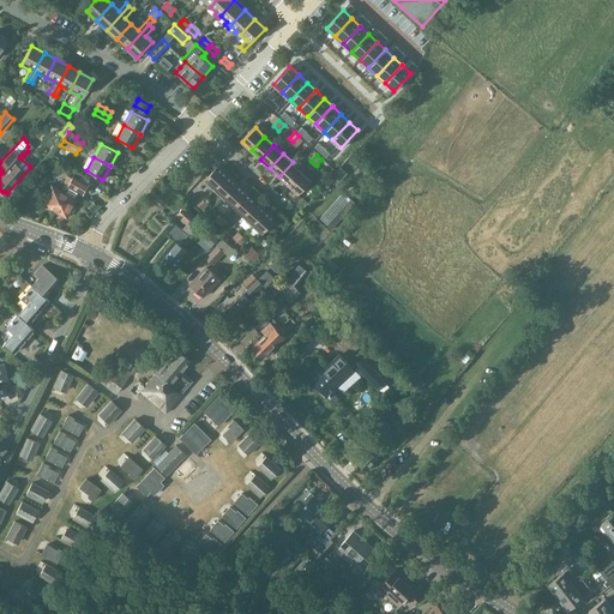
[(280,176),(289,185),(302,170),(293,162),(280,176)]
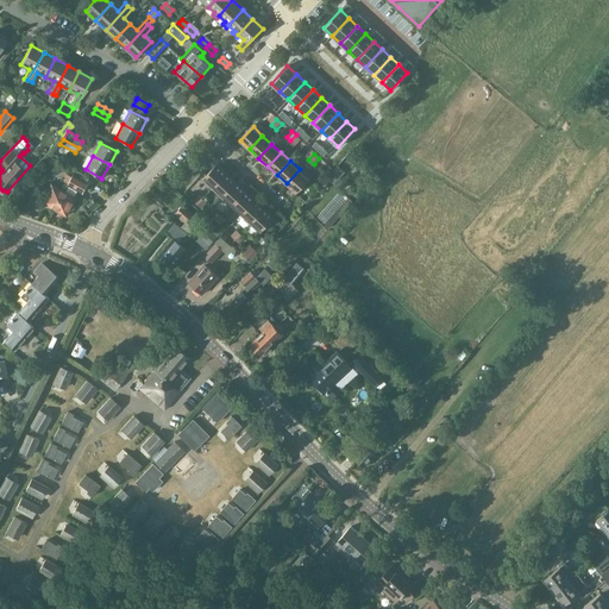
[(203,180),(213,188),(226,174),(217,165),(203,180)]
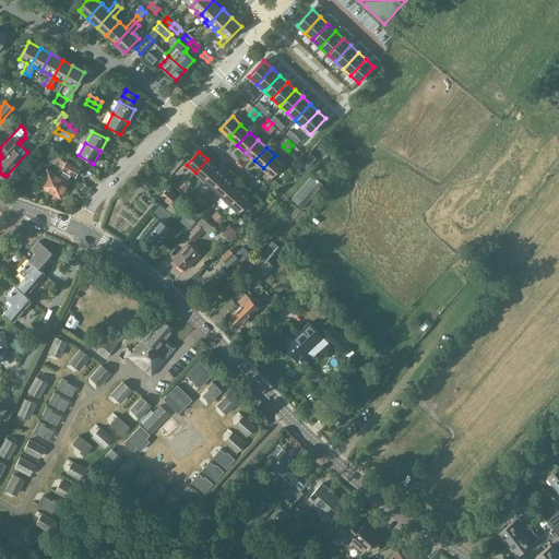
[(299,164),(306,170),(317,158),(310,153),(306,157),(299,164)]
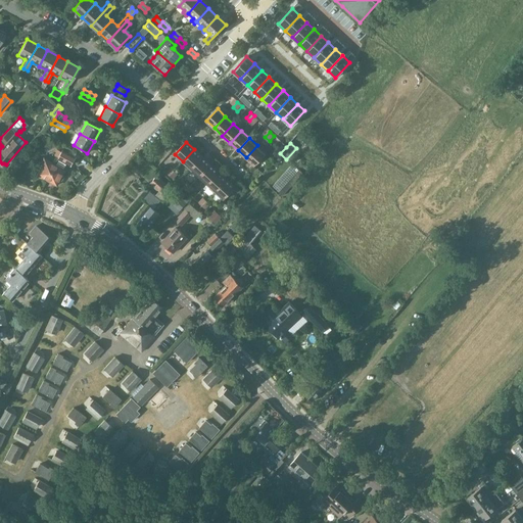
[(257,145),(246,157),(254,164),(265,153),(257,145)]
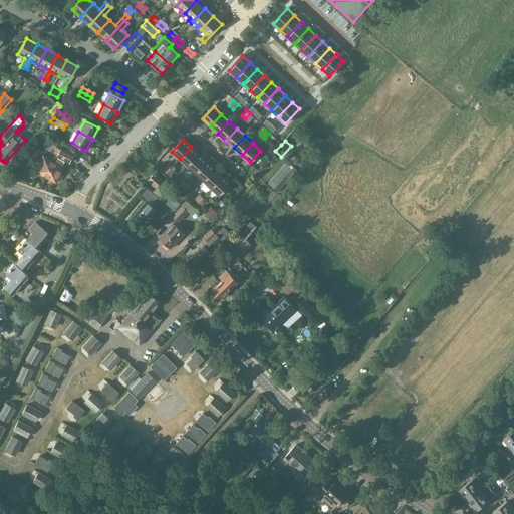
[(180,159),(188,166),(199,154),(191,147),(180,159)]
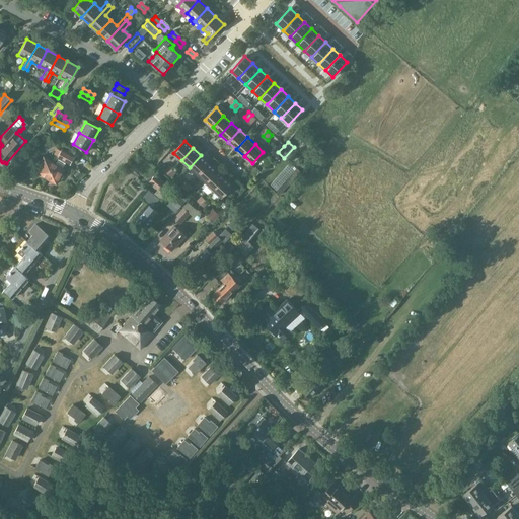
[(54,163),(46,178),(56,184),(59,178),(61,179),(63,175),(61,174),(64,169),(64,168),(67,163),(69,165),(74,157),(66,153),(61,150),(57,156),(54,163)]
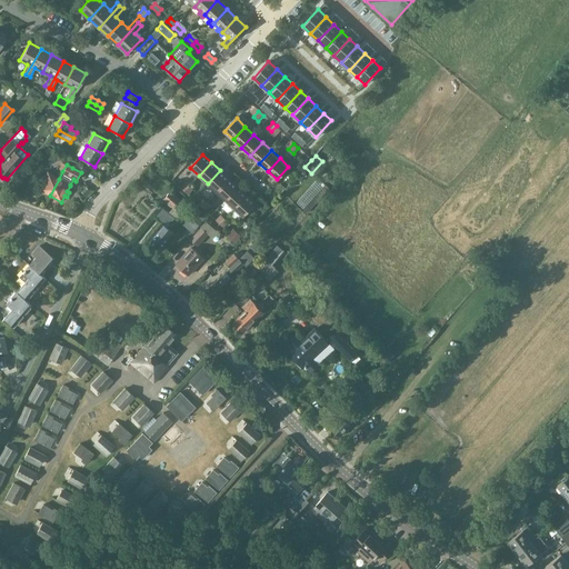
[(208,183),(217,192),(229,179),(220,170),(208,183)]
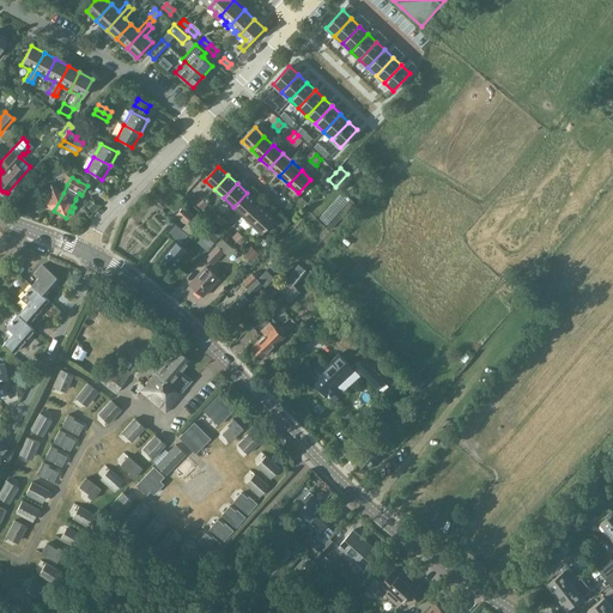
[(50,186),(41,204),(54,211),(64,193),(50,186)]
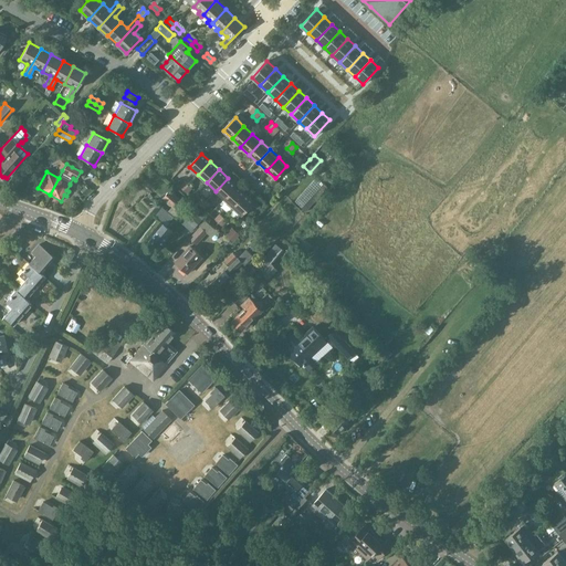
[(327,187),(316,177),(294,202),(305,212),(327,187)]
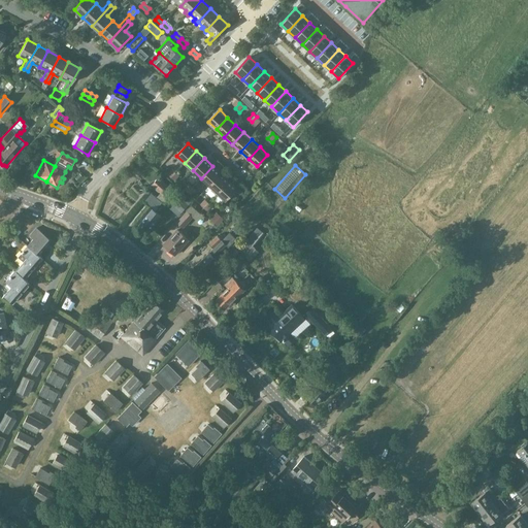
[(201,178),(209,186),(221,173),(212,166),(201,178)]
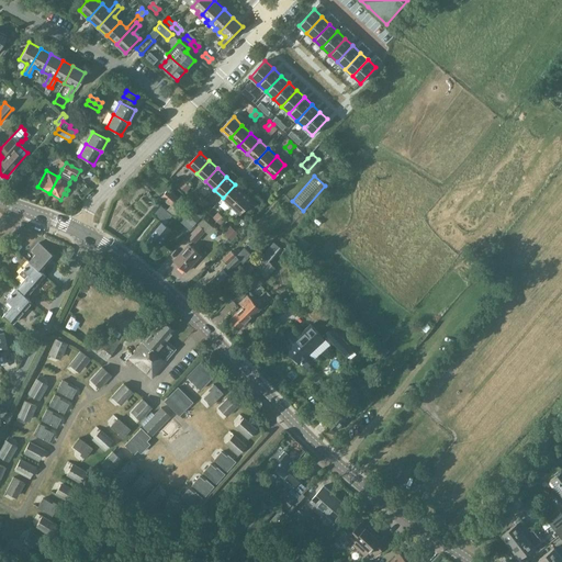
[(188,182),(182,188),(188,192),(192,187),(188,182)]
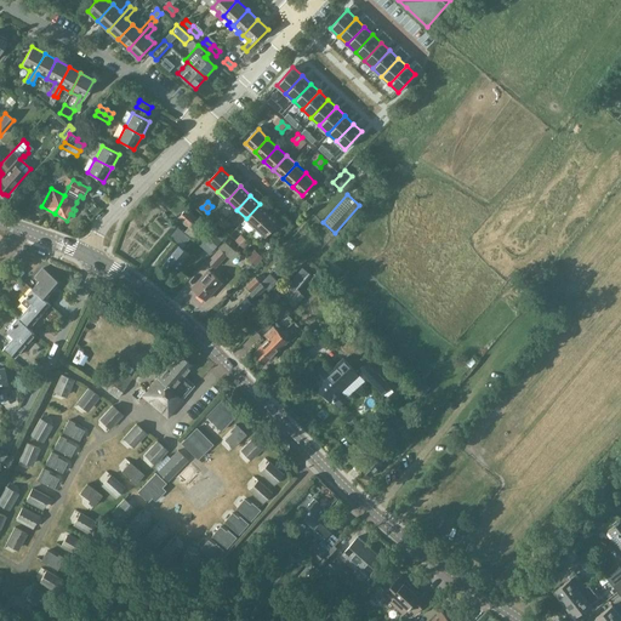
[(246,218),(256,227),(269,212),(260,204),(246,218)]
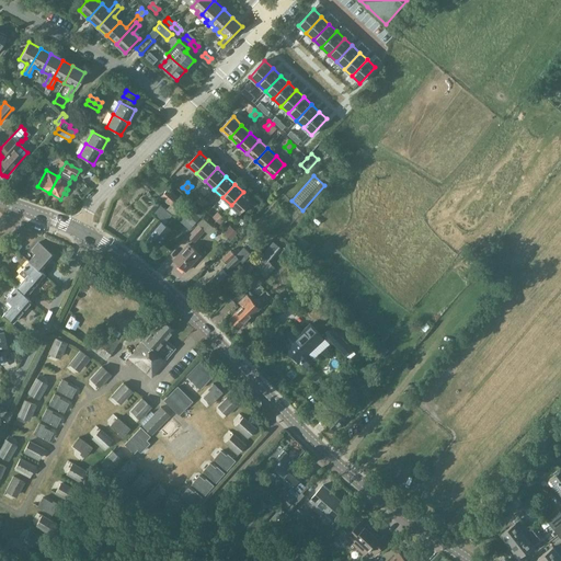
[(162,196),(171,204),(167,209),(174,216),(179,212),(174,207),(181,201),(169,190),(162,196)]
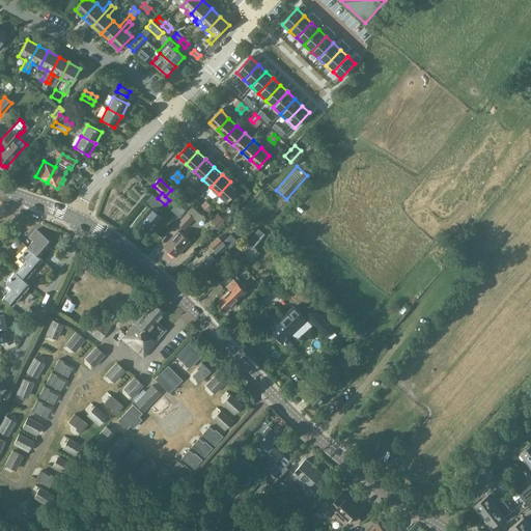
[(230,182),(219,194),(227,201),(238,190),(230,182)]
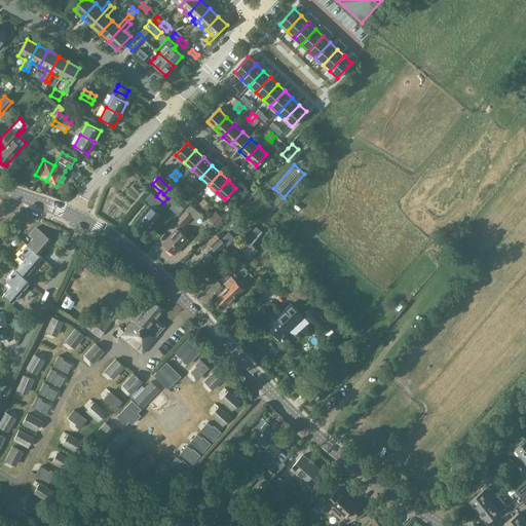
[(192,186),(187,190),(191,194),(196,190),(192,186)]
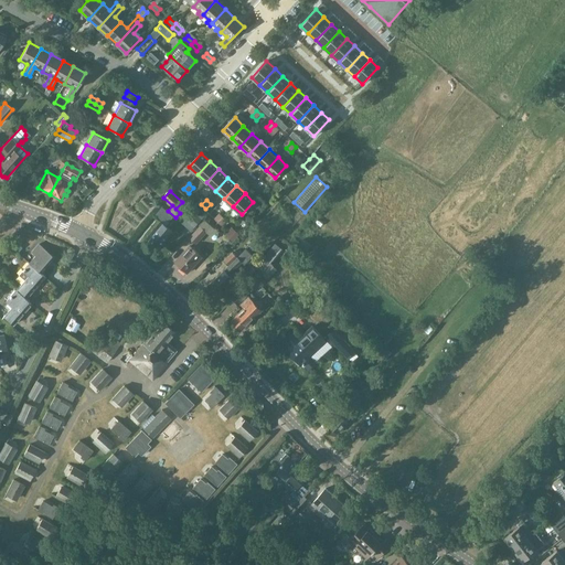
[(191,210),(184,217),(185,219),(194,226),(201,220),(204,216),(194,208),(191,211),(191,210)]
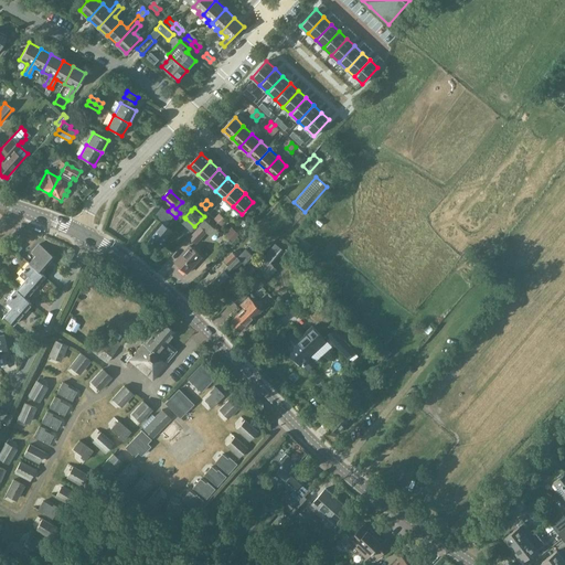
[(163,217),(168,222),(173,216),(168,212),(163,217)]
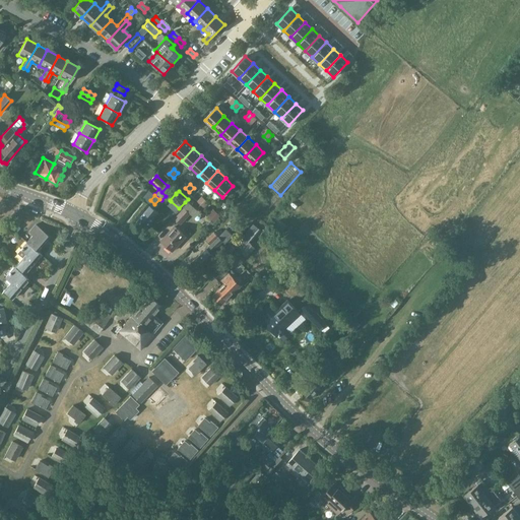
[(206,198),(201,203),(205,207),(210,202),(206,198)]
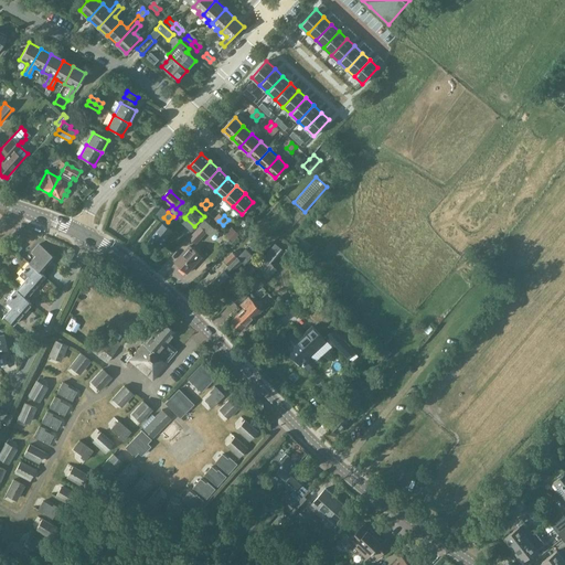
[(166,226),(161,222),(148,237),(161,247),(174,233),(167,225),(166,226)]
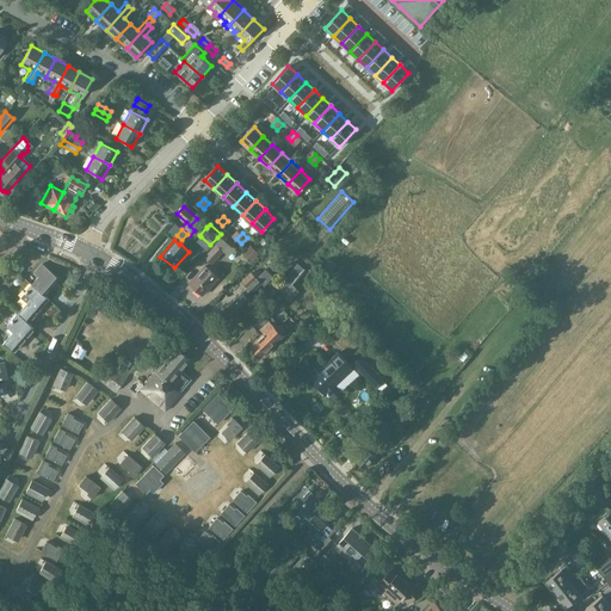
[(203,257),(211,264),(223,252),(215,244),(203,257)]
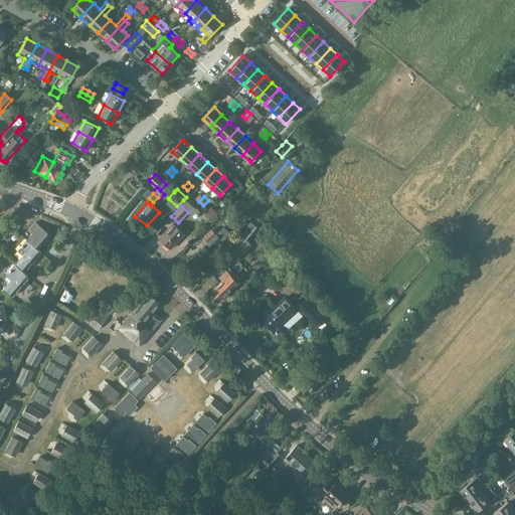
[(208,210),(205,213),(212,220),(218,214),(211,207),(208,210)]
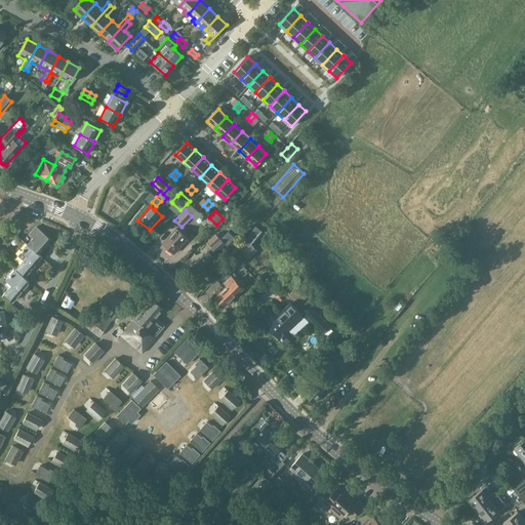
[(10,223),(6,227),(15,235),(19,230),(10,223)]
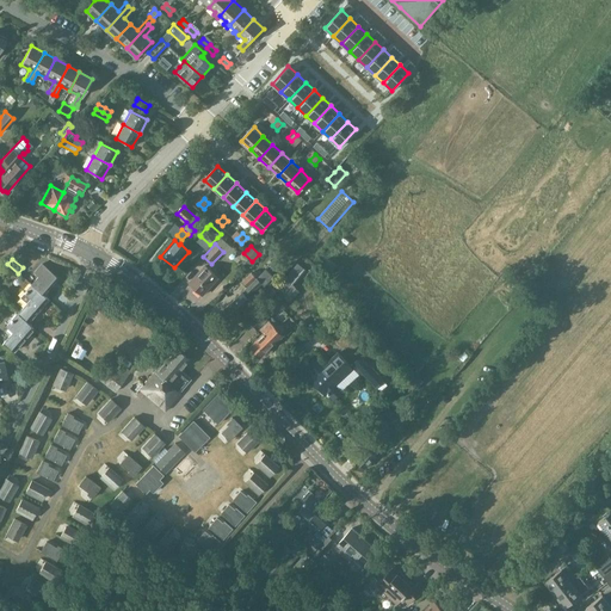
[(298,263),(290,271),(298,278),(307,270),(298,263)]
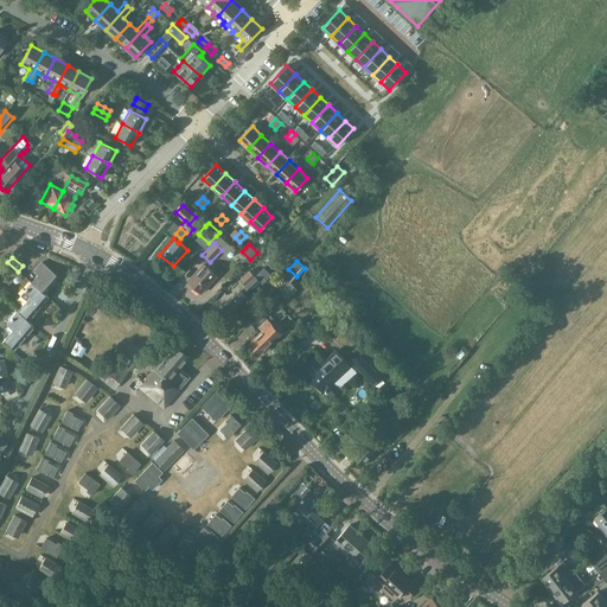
[(37,275),(31,282),(43,293),(57,276),(40,262),(33,272),(37,275)]
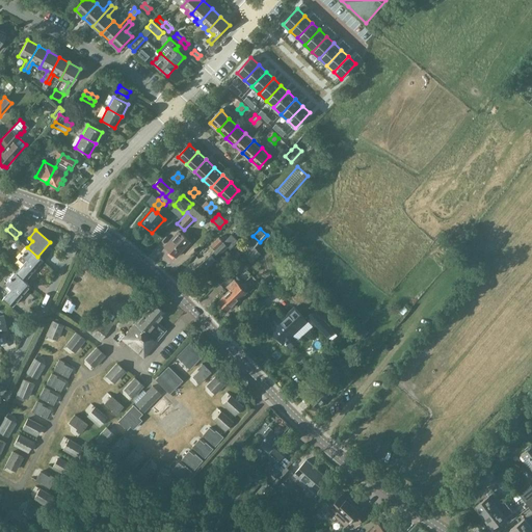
[(167,248),(177,257),(190,242),(179,232),(171,239),(175,241),(167,248)]
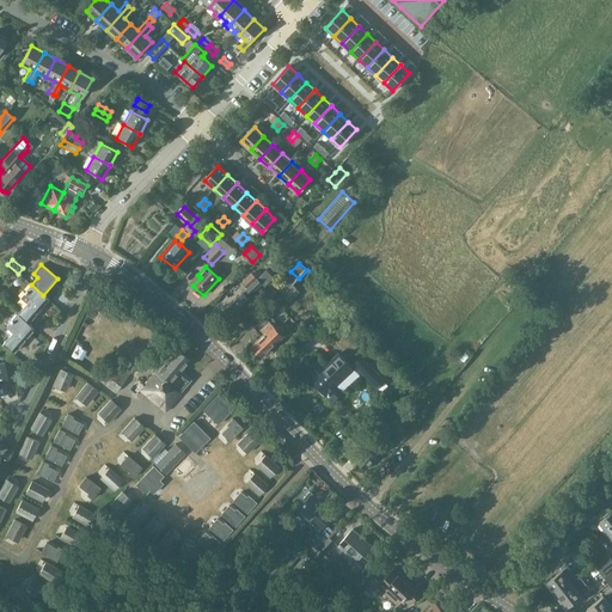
[(274,277),(273,276),(267,270),(257,279),(252,274),(243,282),(249,289),(244,294),(243,293),(224,312),(233,322),(252,303),(248,298),(262,283),(264,287),(274,277)]
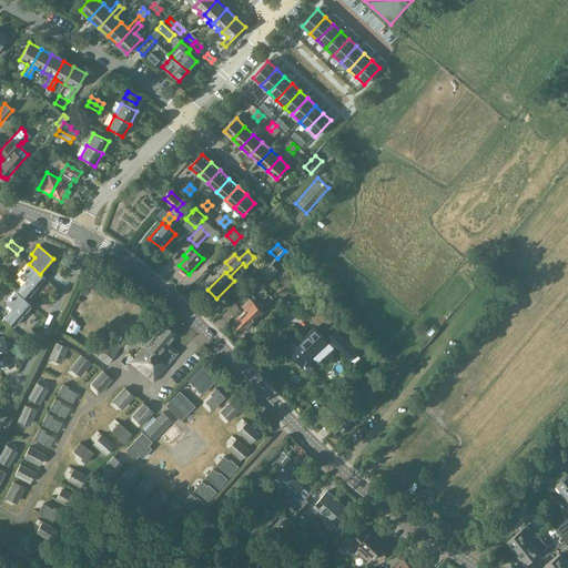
[(279,270),(272,263),(265,257),(256,267),(262,273),(269,280),(279,270)]
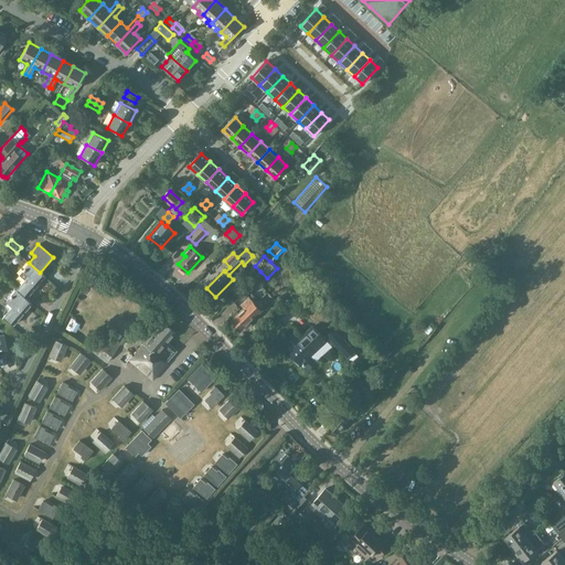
[(27,297),(41,280),(44,277),(40,273),(29,263),(18,275),(23,280),(17,289),(27,297)]
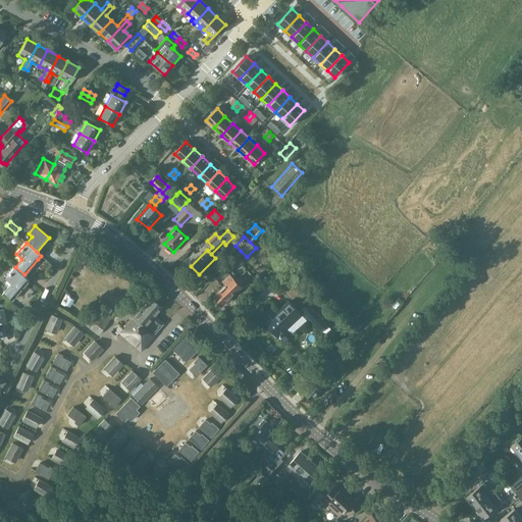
[(235,246),(226,253),(229,256),(238,248),(235,246)]
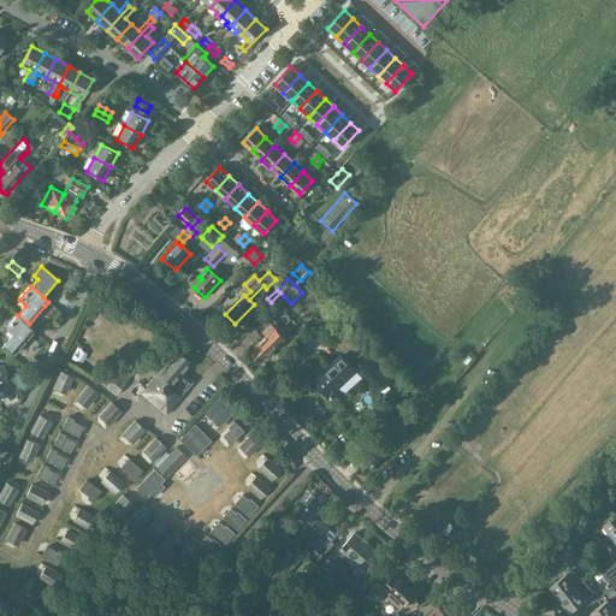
[(265,312),(272,320),(282,309),(274,302),(265,312)]
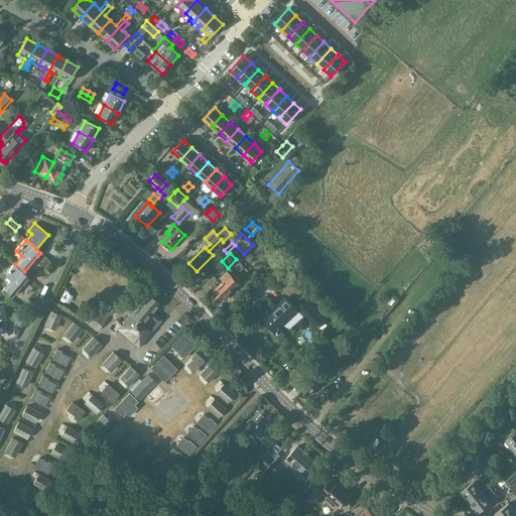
[(10,280),(2,289),(11,296),(28,277),(14,265),(5,275),(10,280)]
